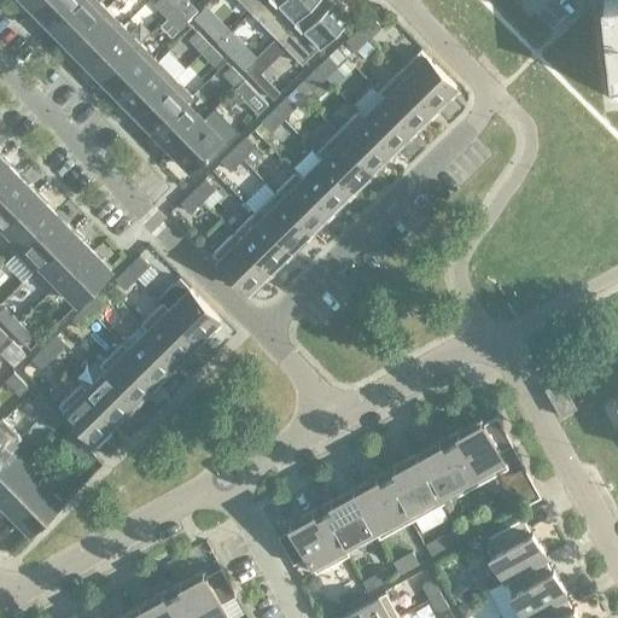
[(77,0),(42,0),(34,9),(51,27),(77,0)]
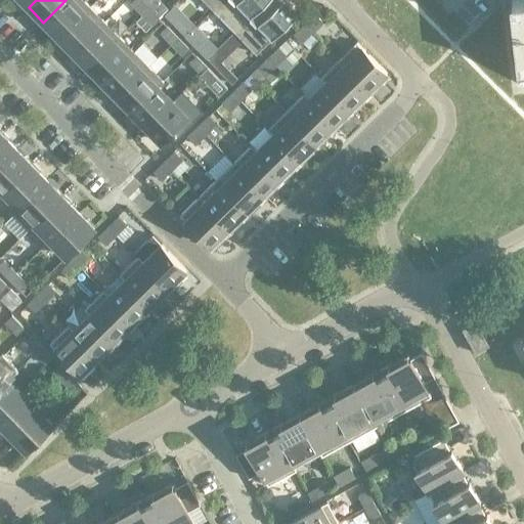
[(89,6),(83,0),(66,0),(43,23),(57,37),(89,6)]
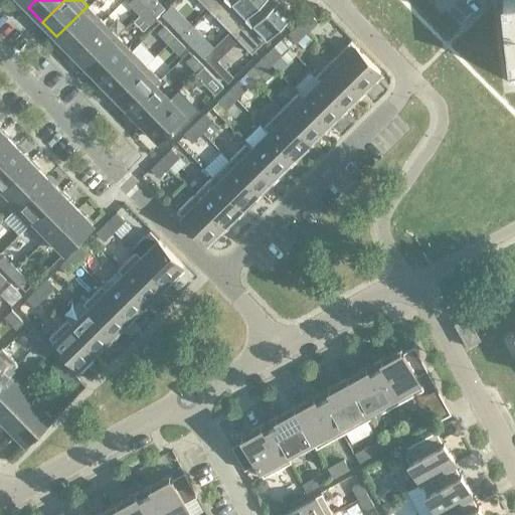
[(142,4),(138,0),(131,0),(128,3),(139,14),(145,7),(142,4)]
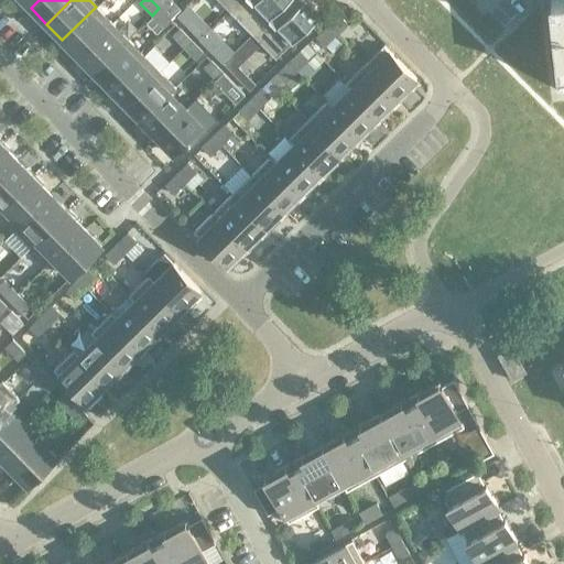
[(218,0),(228,10),(238,0),(218,0)]
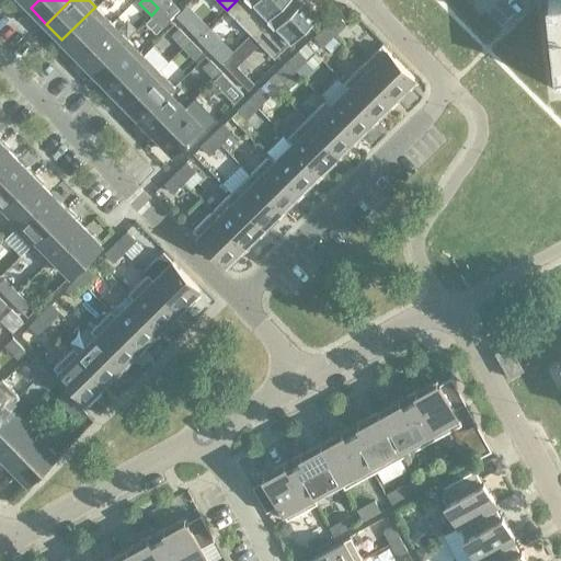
[(237,0),(227,10),(250,33),(283,0),(237,0)]
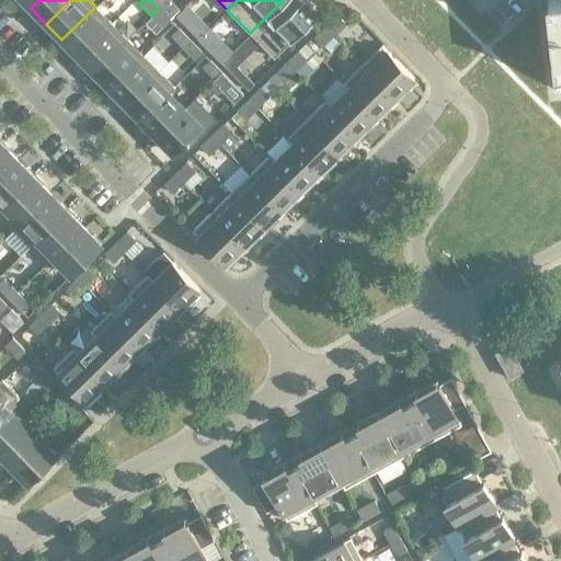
[(283,0),(250,33),(274,57),(320,12),(308,0),(299,0),(298,1),(297,0),(283,0)]
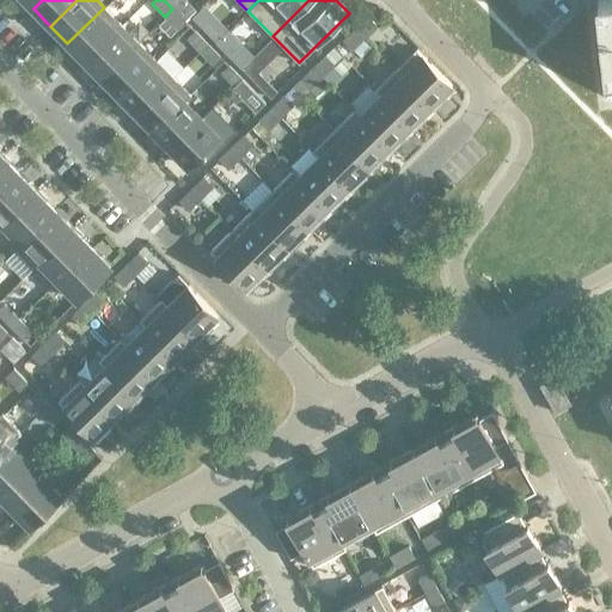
[(611,0),(594,0),(606,101),(610,99),(609,92),(611,91),(611,0)]
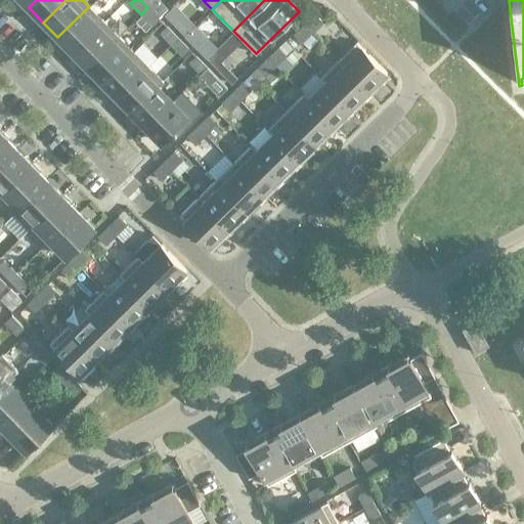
[(104,22),(89,6),(57,37),(73,52),(104,22)]
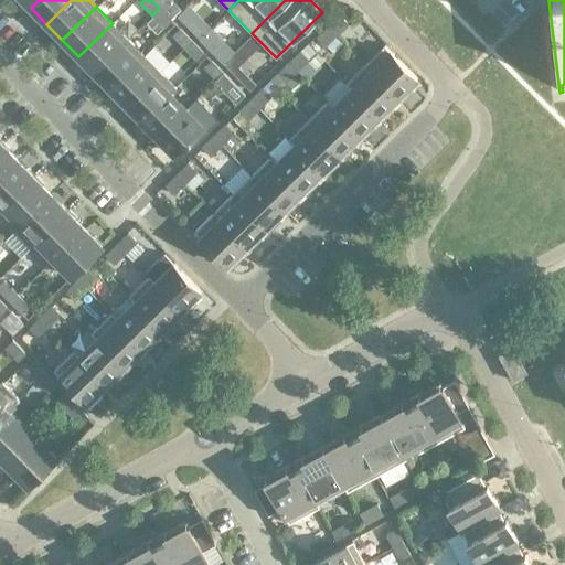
[(171,20),(159,8),(152,16),(163,27),(171,20)]
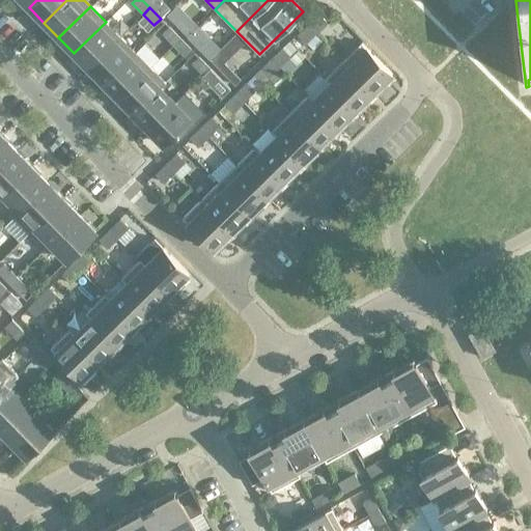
[(173,9),(167,16),(175,24),(182,18),(173,9)]
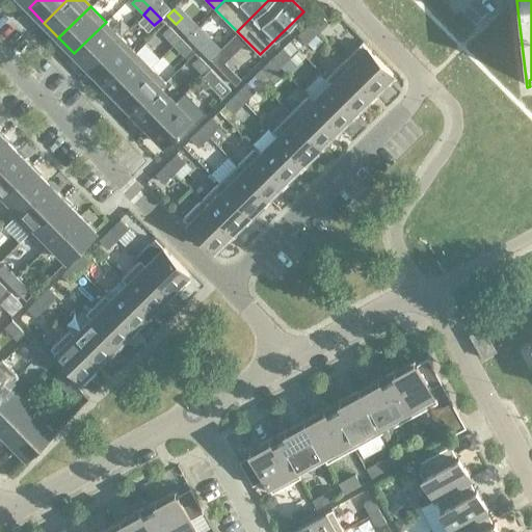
[(325,21),(318,12),(307,23),(315,31),(325,21)]
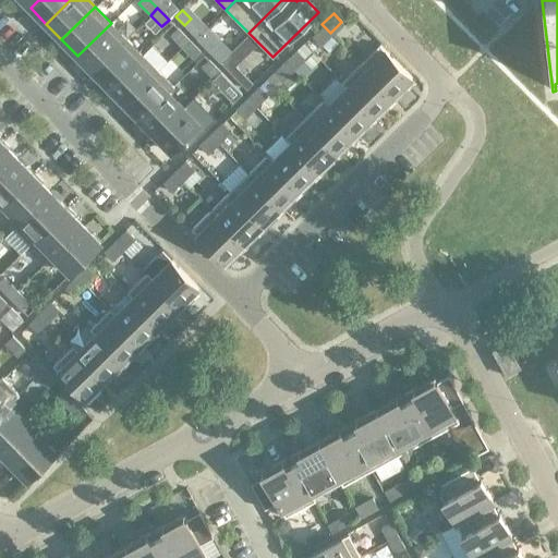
[(126,38),(111,23),(77,56),(93,72),(126,38)]
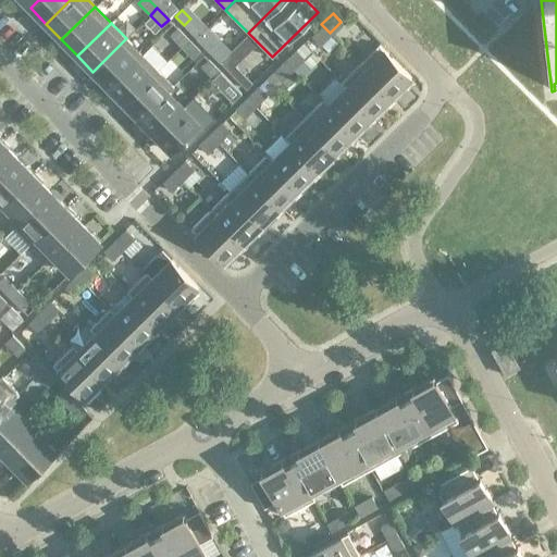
[(330,33),(321,24),(310,35),(319,44),(330,33)]
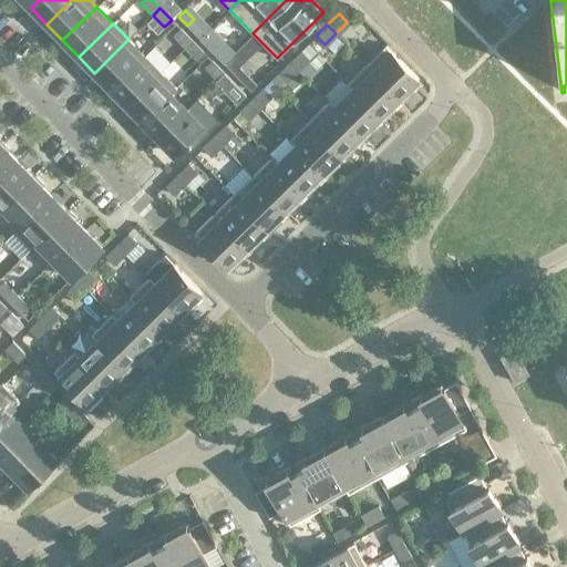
[(192,40),(179,29),(173,35),(184,48),(192,40)]
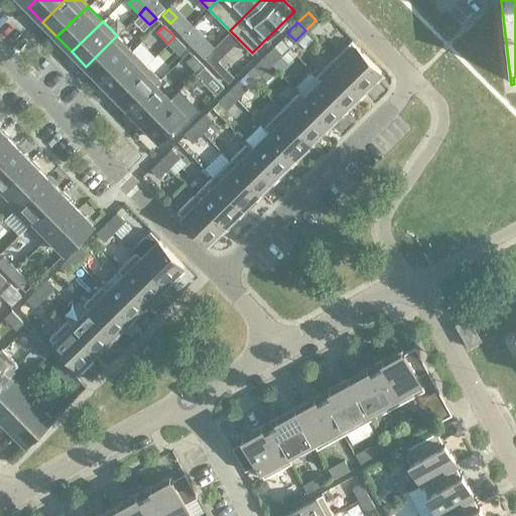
[(131,50),(117,35),(86,67),(100,81),(131,50)]
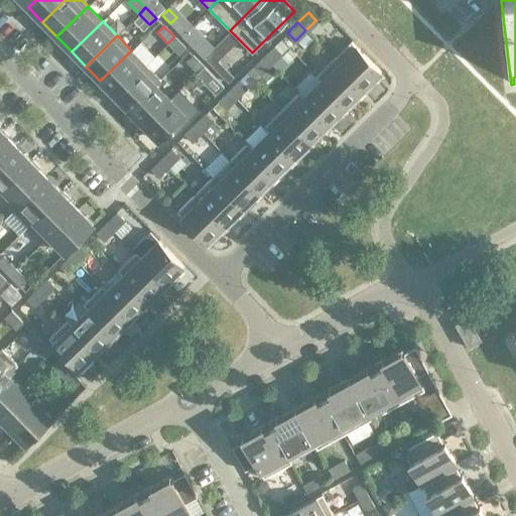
[(184,47),(174,36),(167,43),(178,54),(184,47)]
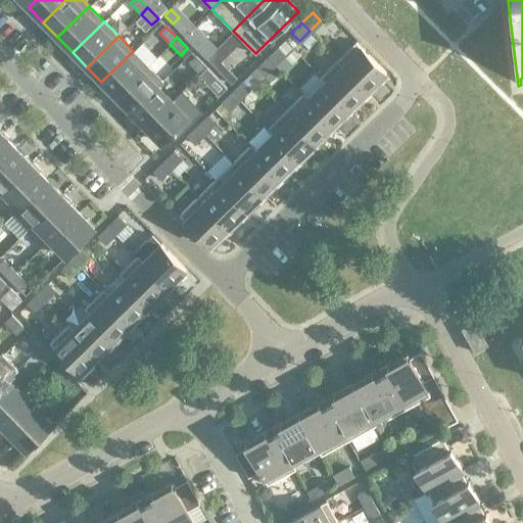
[(355,41),(337,59),(371,93),(382,83),(379,79),(386,73),(355,41)]
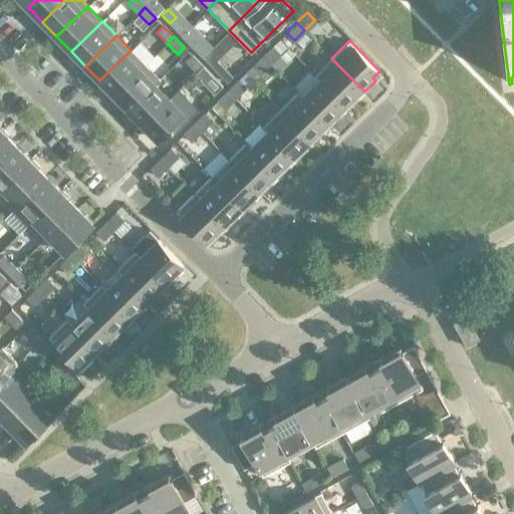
[(280,54),(272,46),(262,56),(270,64),(280,54)]
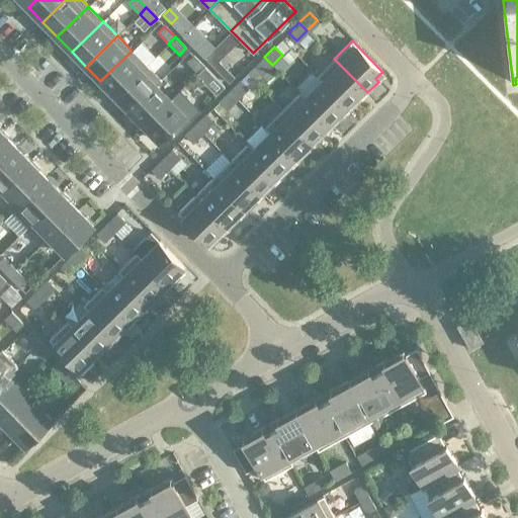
[(146,65),(132,51),(100,81),(114,96),(146,65)]
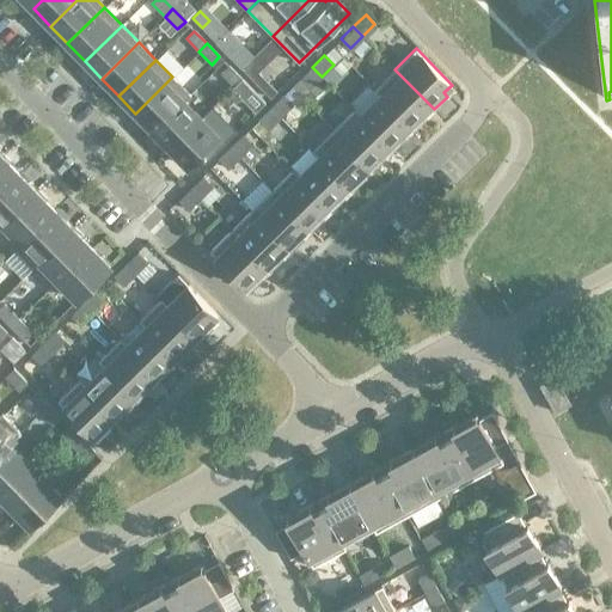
[(240,79),(228,66),(220,73),(233,86),(240,79)]
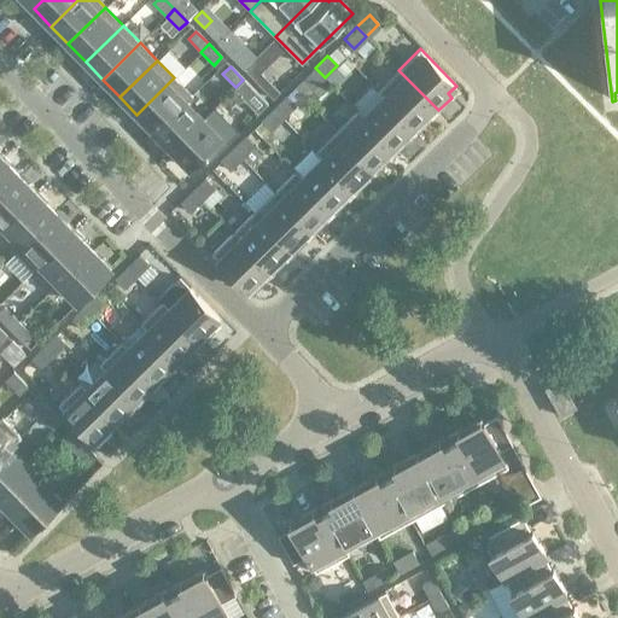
[(325,77),(315,68),(303,80),(313,89),(325,77)]
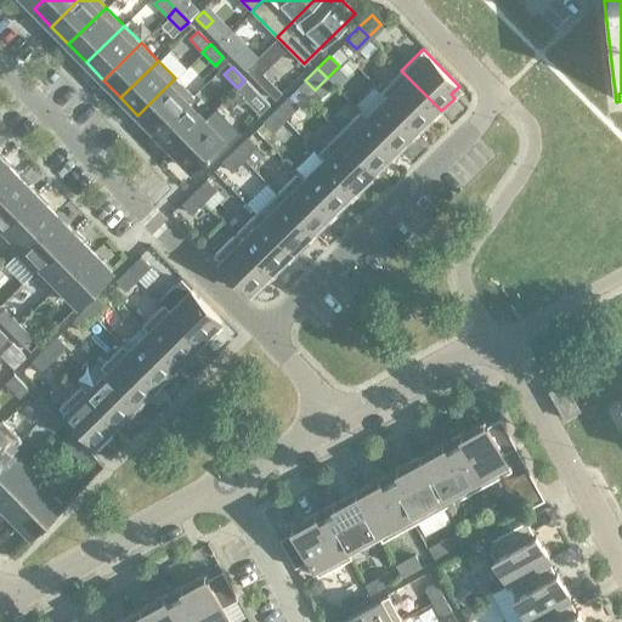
[(441,111),(401,71),(380,91),(386,97),(420,131),(434,118),(430,114),(436,108),(441,112),(441,111)]
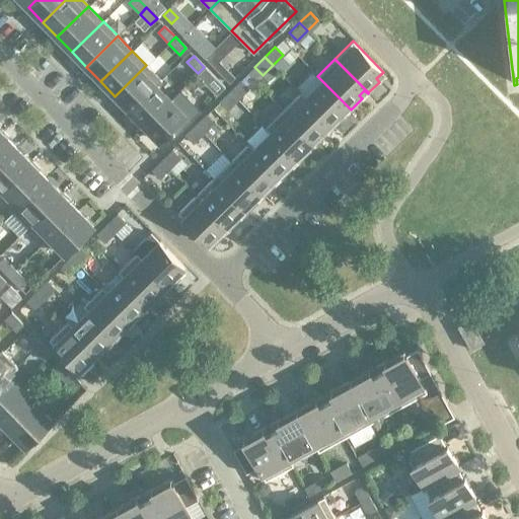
[(161,80),(146,65),(115,96),(130,110),(161,80)]
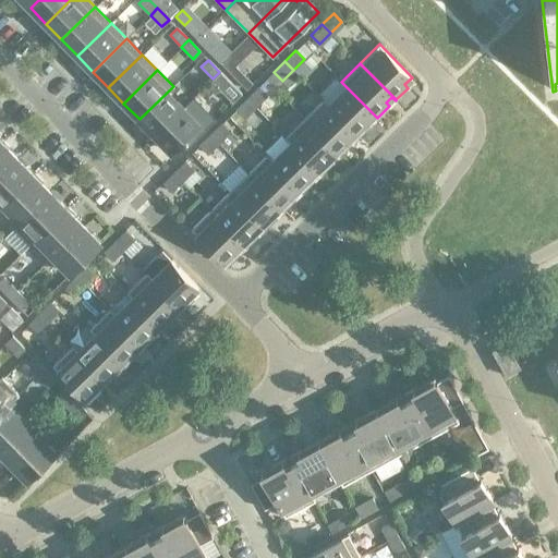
[(231,83),(219,72),(213,79),(223,91),(231,83)]
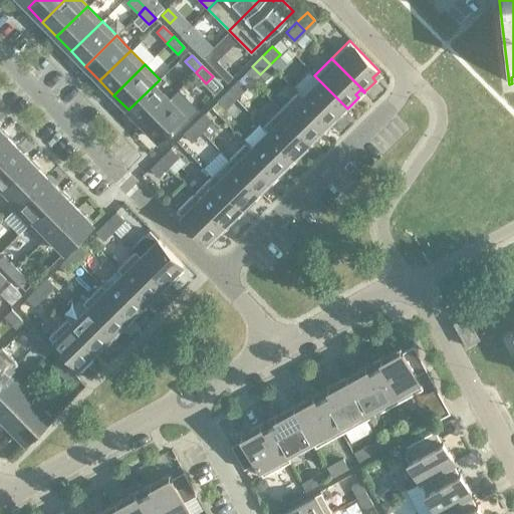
[(161,80),(160,79),(129,109),(143,124),(169,98),(155,85),(161,80)]
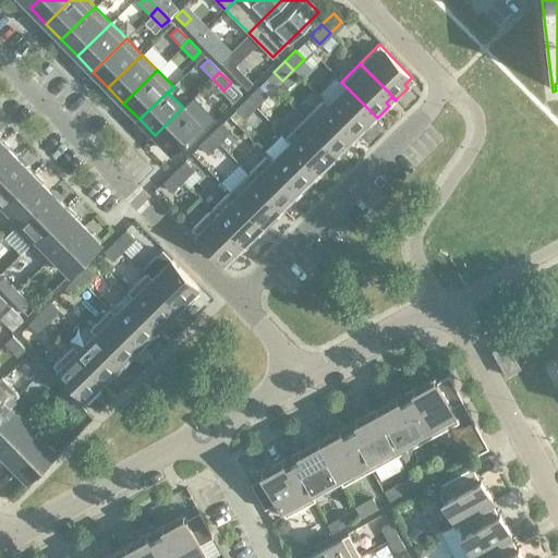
[(267,95),(258,86),(247,98),(256,106),(267,95)]
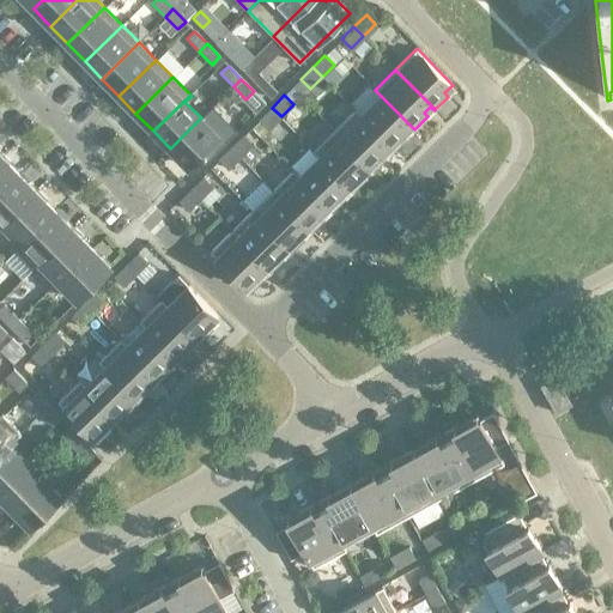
[(414,129),(381,96),(360,116),(394,150),(407,137),(404,133),(410,126),(413,131),(414,129)]
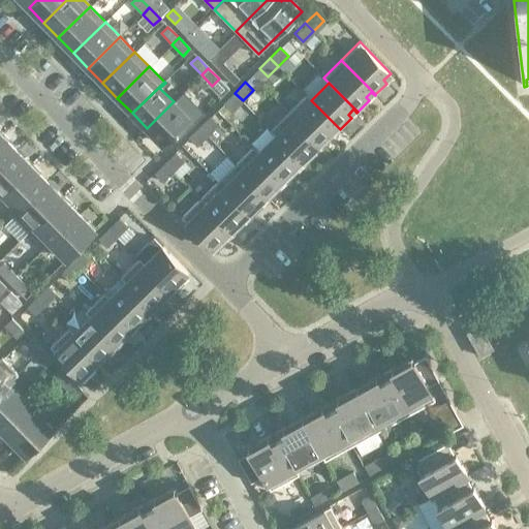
[(243,100),(235,93),(224,103),(231,111),(243,100)]
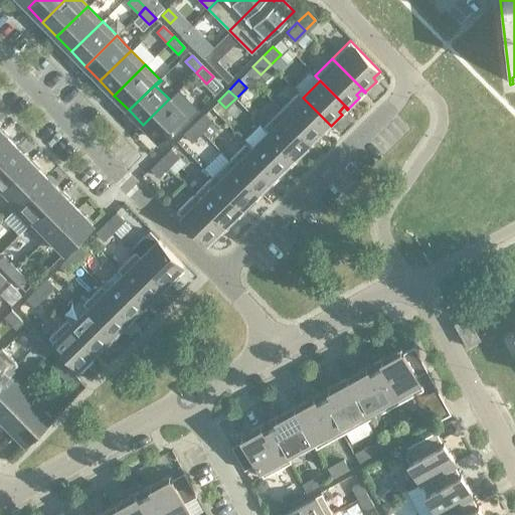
[(298,92),(281,109),(314,143),(325,132),(321,129),(327,123),(330,127),(331,126),(303,98),(298,92)]
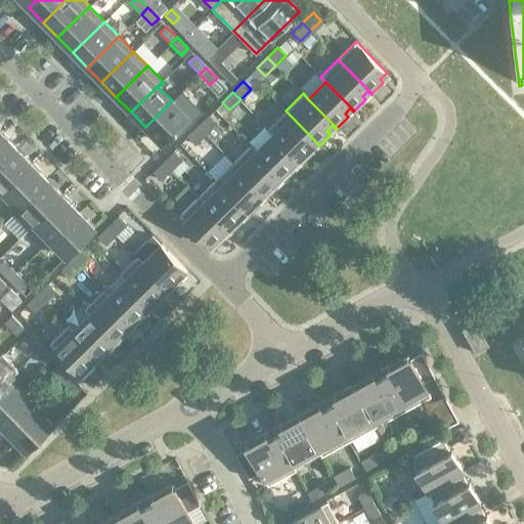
[(187,117),(172,100),(145,127),(161,142),(187,117)]
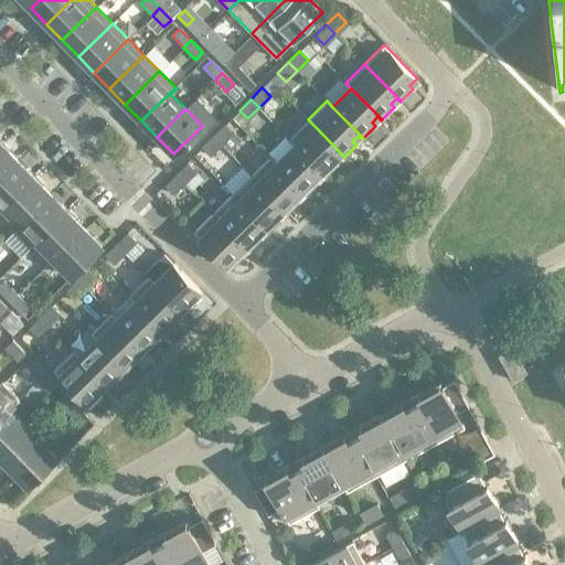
[(344,157),(308,119),(289,138),(295,144),(326,176),(338,163),(333,159),(340,153),(343,157),(344,157)]
